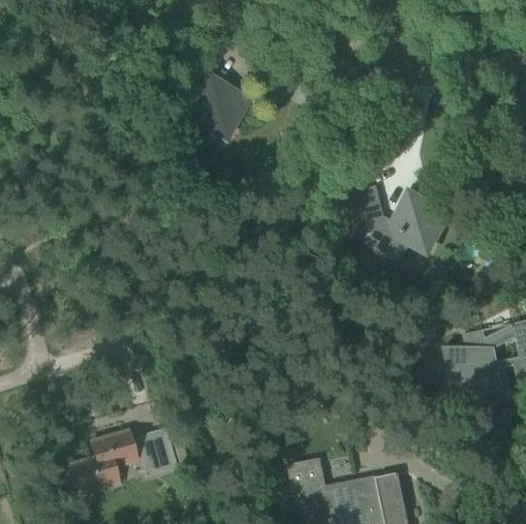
[(183,114),(208,128),(210,125),(227,135),(247,101),(245,94),(212,74),(200,92),(197,90),(183,114)]
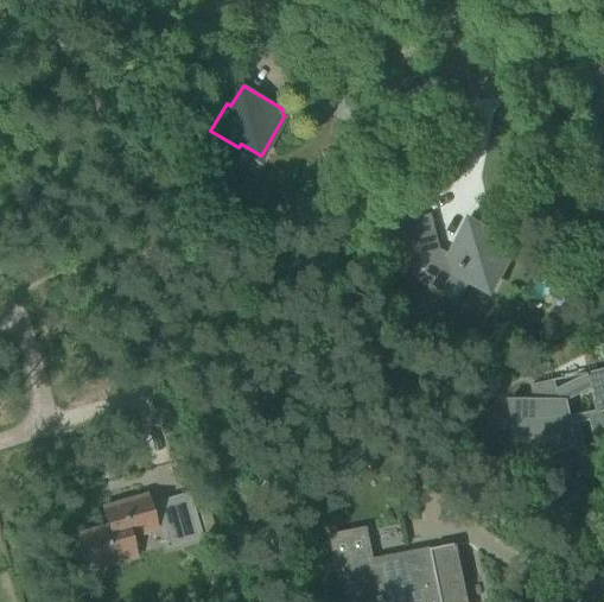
[(424,252),(414,272),(432,282),(431,284),(450,295),(462,273),(496,292),(509,272),(503,268),(515,248),(513,239),(474,217),(453,254),(443,247),(438,230),(440,230),(434,209),(400,217),(405,238),(419,235),(424,252)]
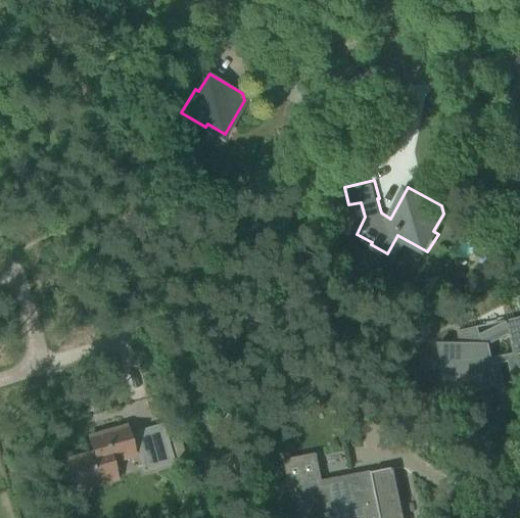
[(519,314),(508,317),(508,318),(482,331),(480,323),(460,328),(463,340),(440,340),(448,377),(468,368),(473,388),(501,382),(495,361),(510,358),(515,379),(519,378),(519,314)]
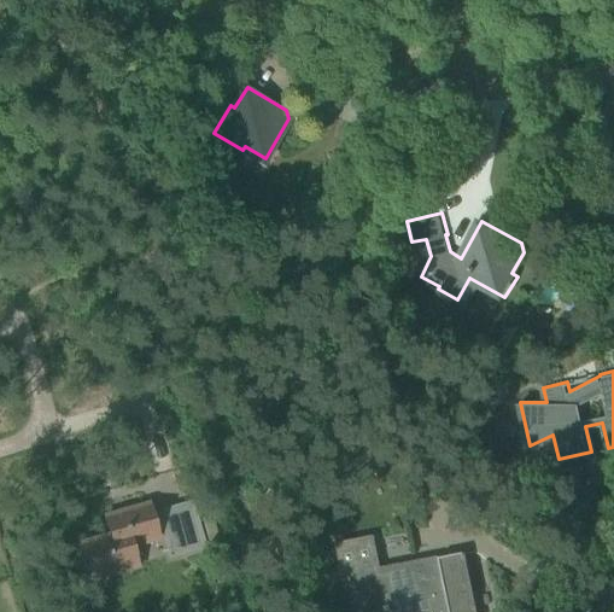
[(86,547),(82,548),(88,566),(92,565),(94,573),(113,567),(115,570),(141,563),(135,541),(162,534),(152,499),(107,512),(113,530),(83,538),(86,547)]
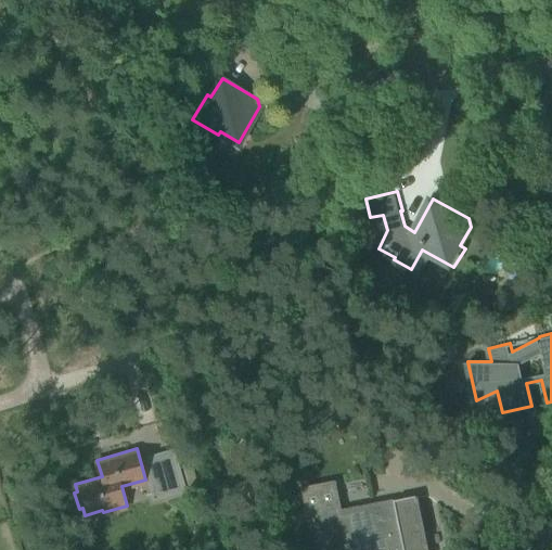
[(181,468),(166,472),(171,491),(187,487),(181,468)]
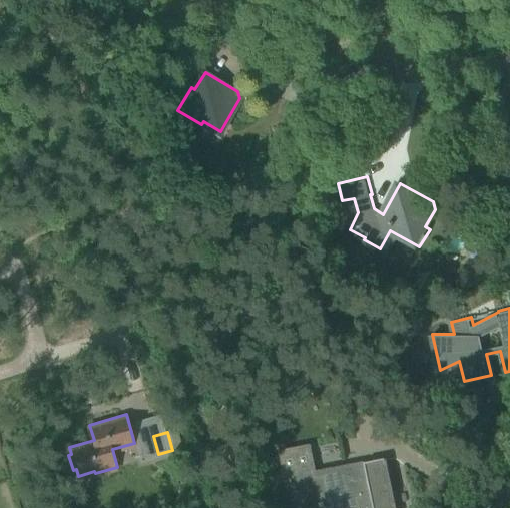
[(367,460),(367,461),(348,465),(348,464),(317,470),(316,465),(310,466),(307,453),(292,456),(298,487),(319,483),(323,507),(351,507),(356,507),(355,507),(395,507),(385,457),(387,457),(387,456),(367,460)]
